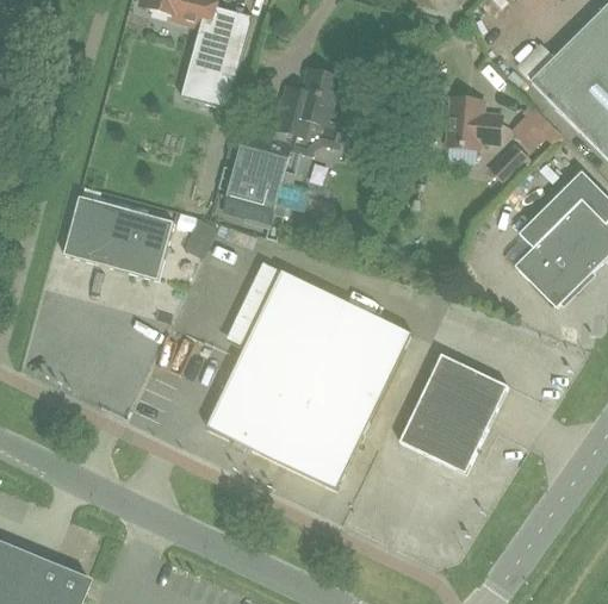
[(138,0),(138,2),(182,14),(186,0),(191,0),(138,0)]
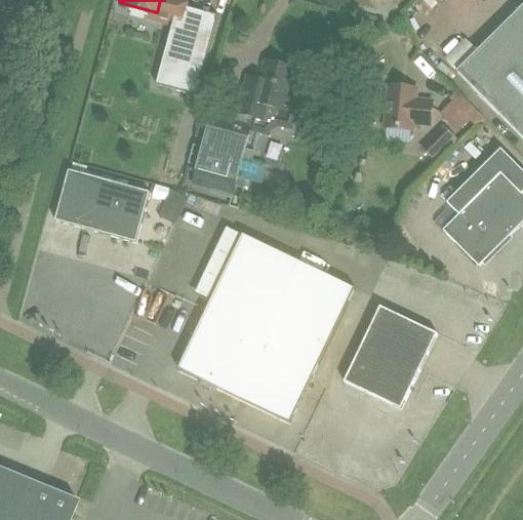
[(171,22),(155,81),(195,92),(216,12),(177,2),(178,0),(164,0),(160,0),(157,12),(155,17),(171,22)]
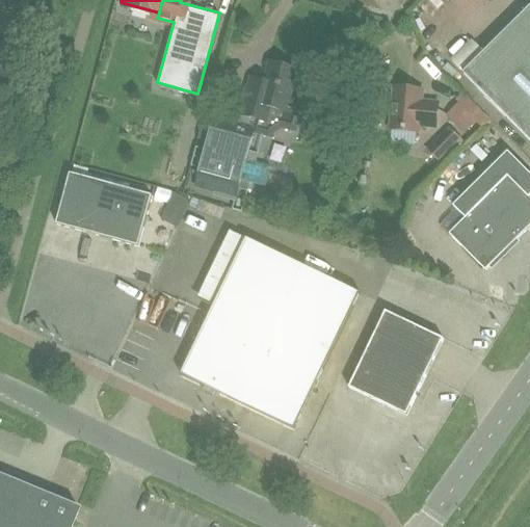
[(529,0),(461,70),(529,138),(529,0)]
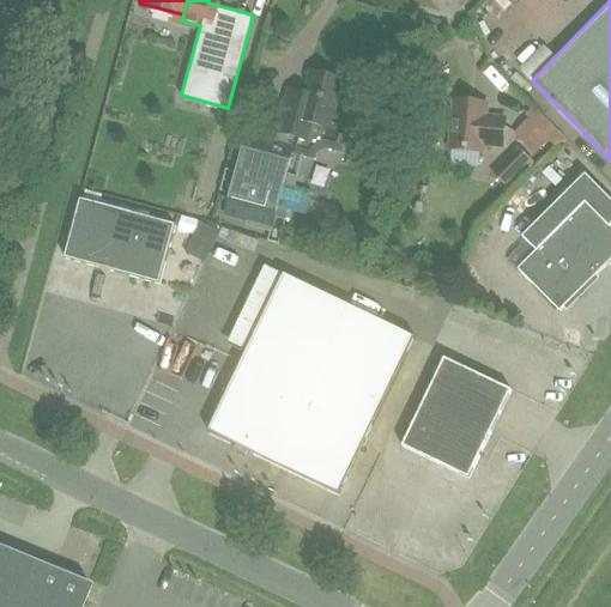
[(239,159),(224,210),(247,216),(246,220),(270,228),(273,213),(284,217),(286,206),(303,210),(309,188),(292,183),(296,173),(285,169),(291,147),(292,144),(290,143),(292,133),(307,137),(310,120),(324,123),(319,139),(333,143),(338,122),(333,121),(340,98),(336,98),(342,77),(328,73),(326,68),(319,67),(314,70),(309,67),(301,101),(284,97),(276,128),(273,139),(246,131),(244,133),(233,131),(227,156),(239,159)]
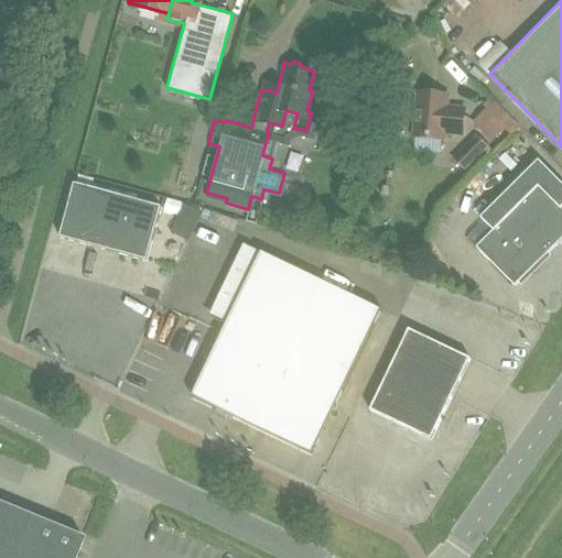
[(415,88),(411,133),(442,137),(442,130),(461,131),(464,105),(445,102),(446,91),(415,88)]
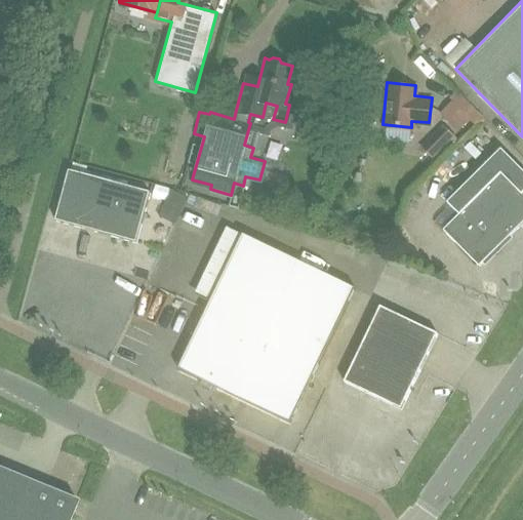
[(441,111),(455,125),(457,127),(458,128),(459,129),(461,127),(470,119),(471,118),(476,122),(477,123),(484,116),(485,115),(484,114),(463,93),(458,88),(457,89),(456,90),(453,93),(451,94),(452,95),(454,97),(453,100),(451,101),(441,111)]
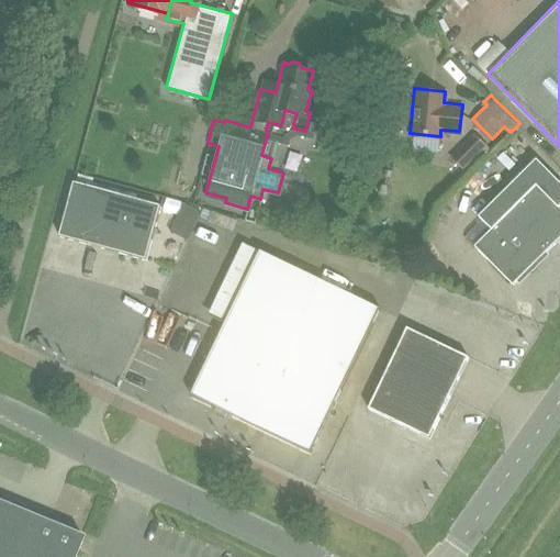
[(354,103),(348,126),(355,127),(366,130),(370,108),(359,104),(354,103)]
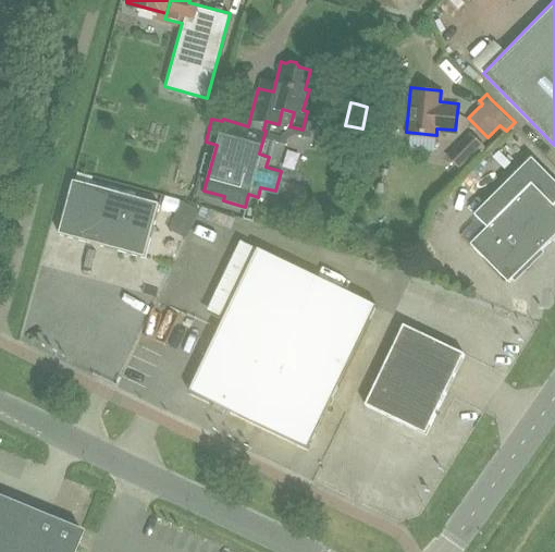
[(482,145),(469,133),(461,140),(475,152),(482,145)]
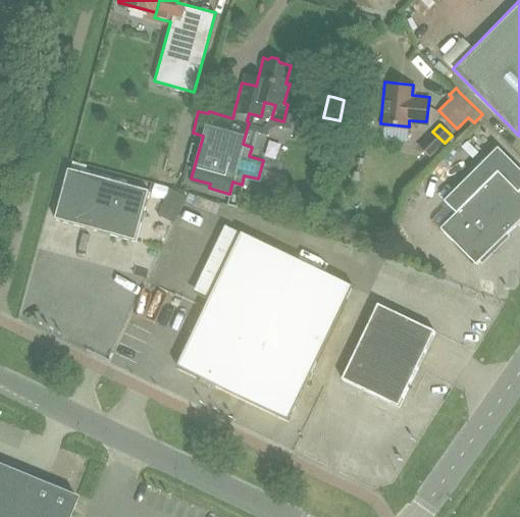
[(455,210),(438,225),(475,261),(519,216),(519,192),(518,190),(519,188),(519,168),(497,146),(443,199),(455,210)]
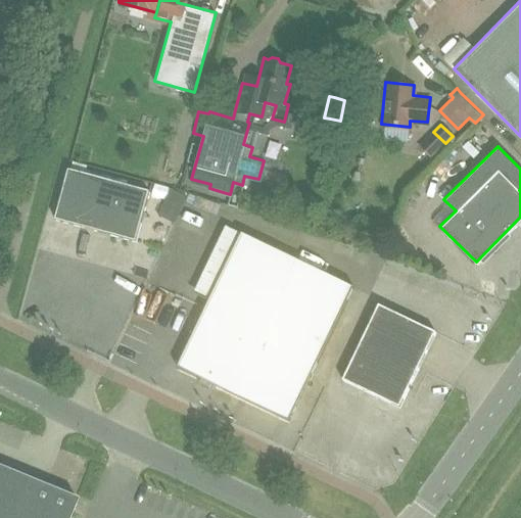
[(54,217),(134,239),(148,189),(67,167),(54,217)]
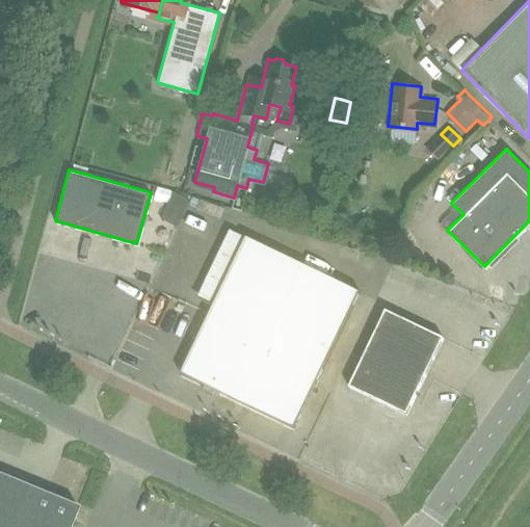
[(359,289),(244,234),(179,371),(293,426),(359,289)]
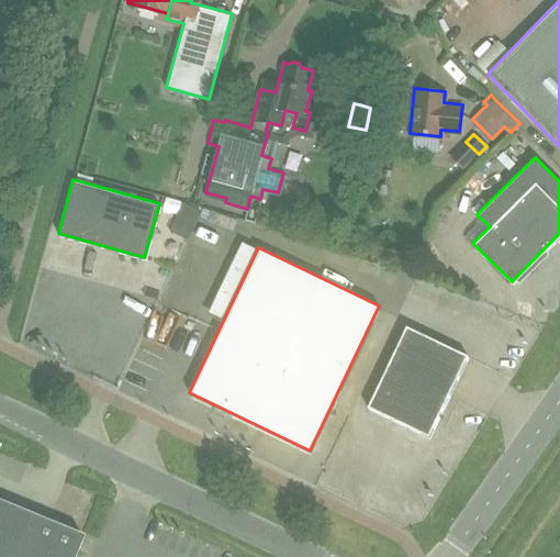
[(405,325),(367,405),(428,435),(467,355),(405,325)]
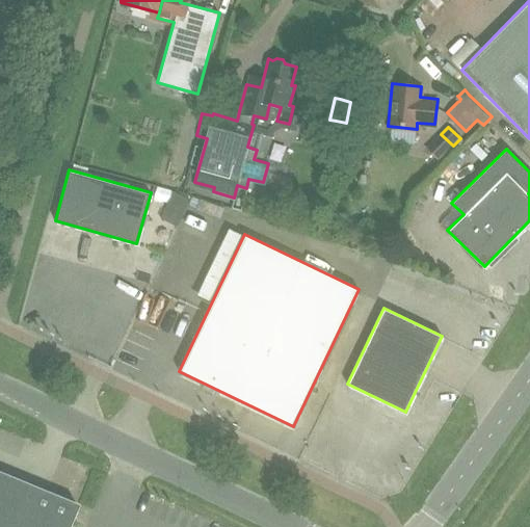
[(67,526),(76,504),(0,472),(0,526),(67,526)]
